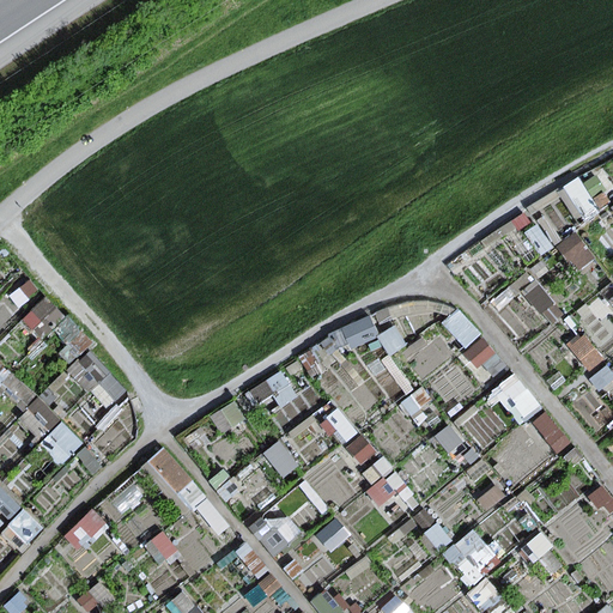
[(24,315),(42,333),(65,310),(47,292),(24,315)]
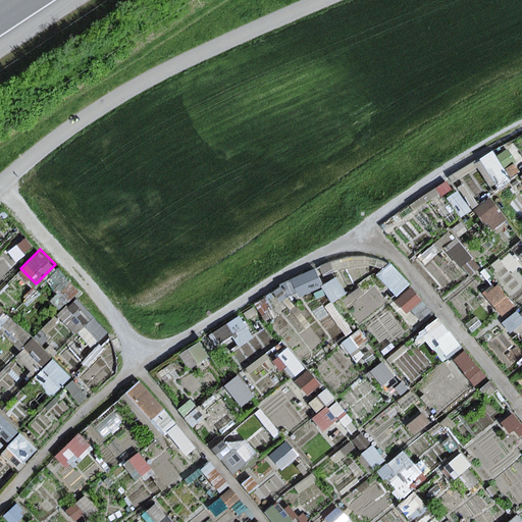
[(85,342),(104,334),(89,297),(70,304),(85,342)]
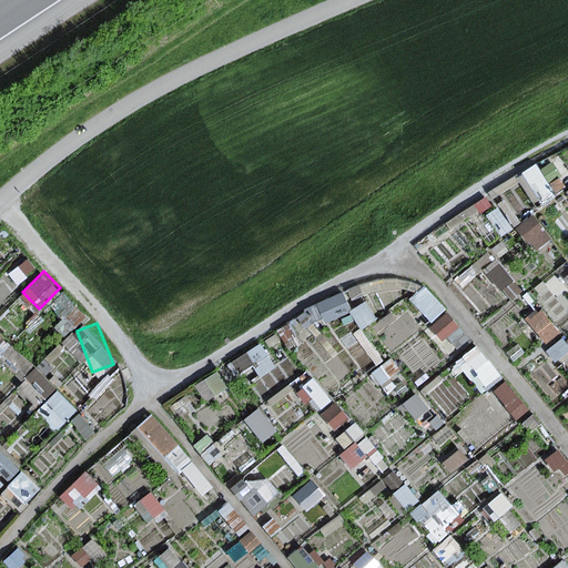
[(54,424),(77,409),(62,388),(40,402),(54,424)]
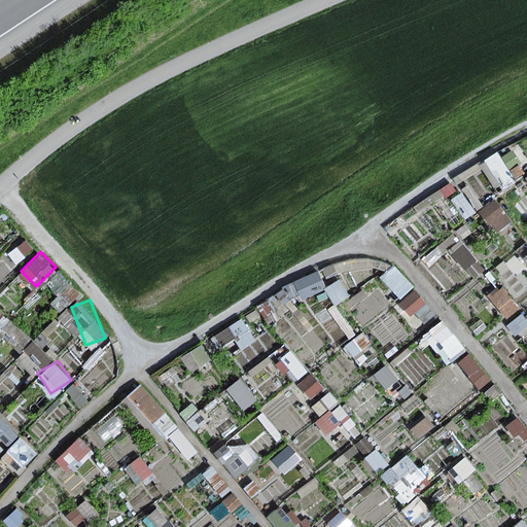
[(127,393),(182,460),(197,448),(142,381),(127,393)]
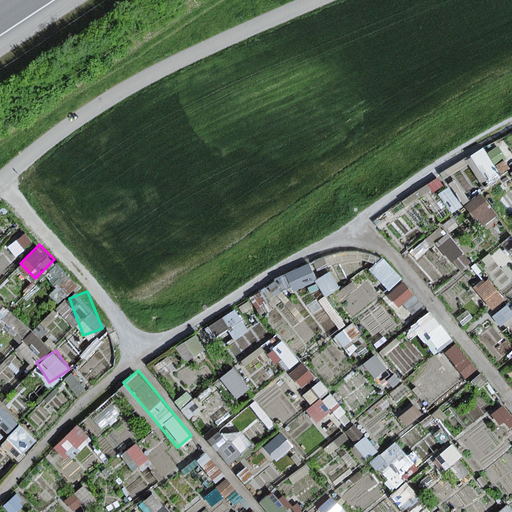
[(396,439),(373,458),(394,484),(417,465),(396,439)]
